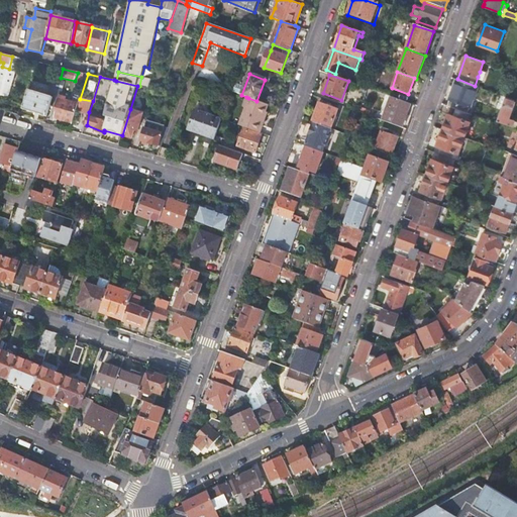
[(475,86),(457,79),(447,105),(454,108),(468,112),(478,87),(475,86)]
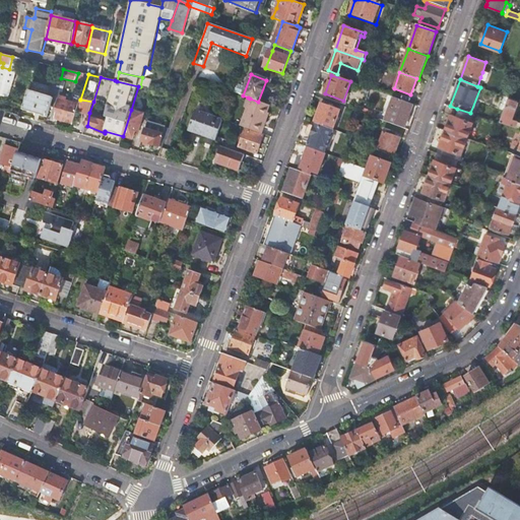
[(23,110),(48,117),(54,98),(29,90),(23,110)]
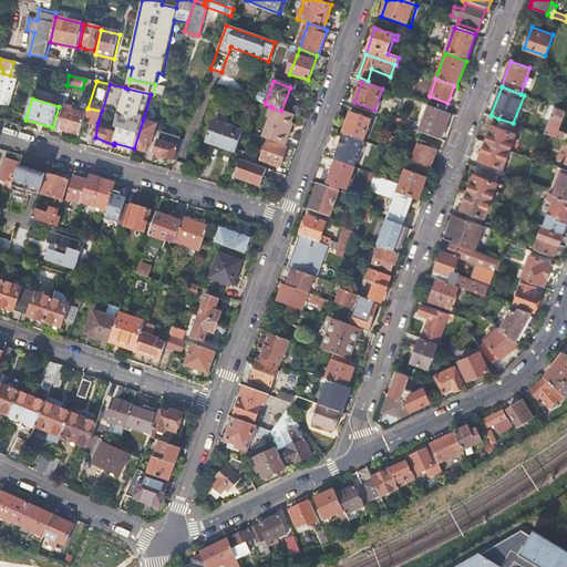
[(80,135),(84,121),(86,114),(72,110),(72,107),(65,105),(62,120),(64,121),(62,130),(80,135)]
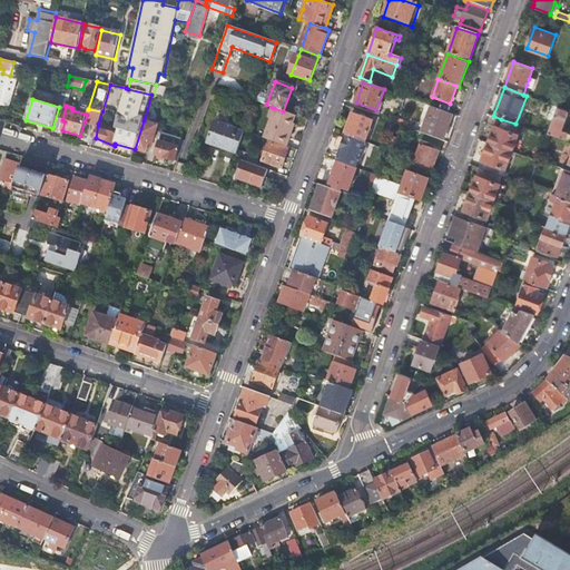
[(442,140),(452,115),(431,107),(421,133),(442,140)]
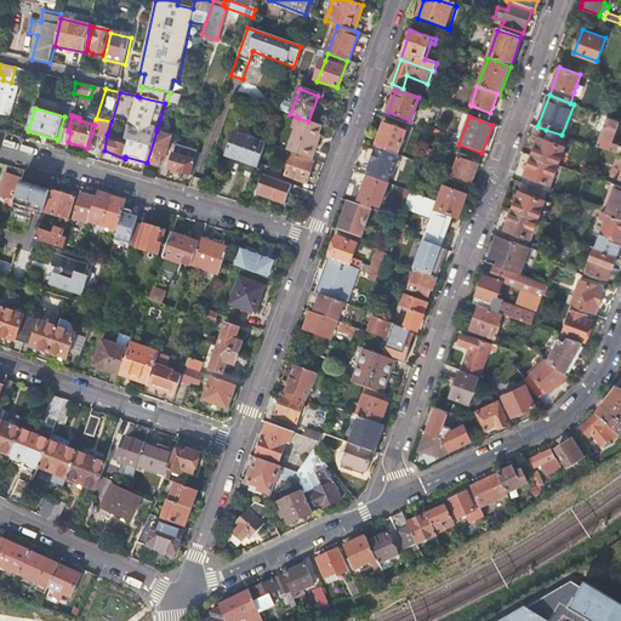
[(610,143),(619,120),(607,117),(597,144),(615,152),(617,146),(610,143)]
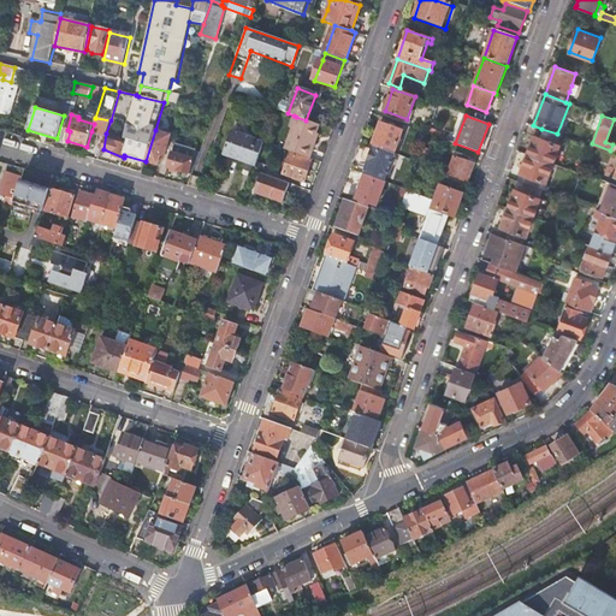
[(315,134),(319,125),(306,120),(296,117),(292,128),(285,149),(303,157),(306,148),(309,150),(315,134)]
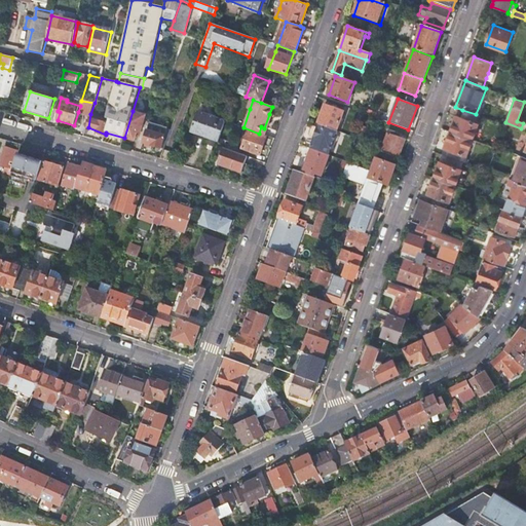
[(78,112),(90,114),(95,103),(81,101),(80,106),(78,112)]
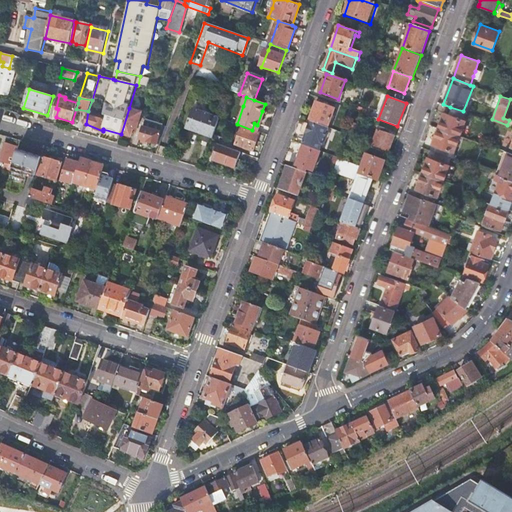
[(316,102),(309,121),(311,121),(328,127),(334,109),(326,106),(317,102),(316,102)]
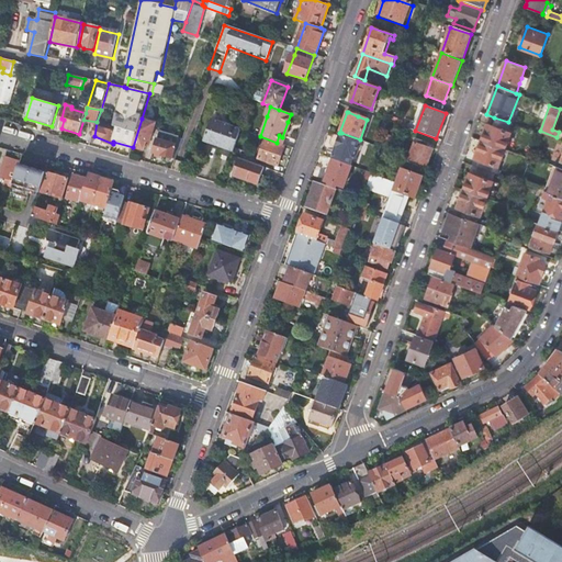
[(513,124),(508,122),(494,117),(492,124),(486,122),(480,141),(504,148),(513,124)]
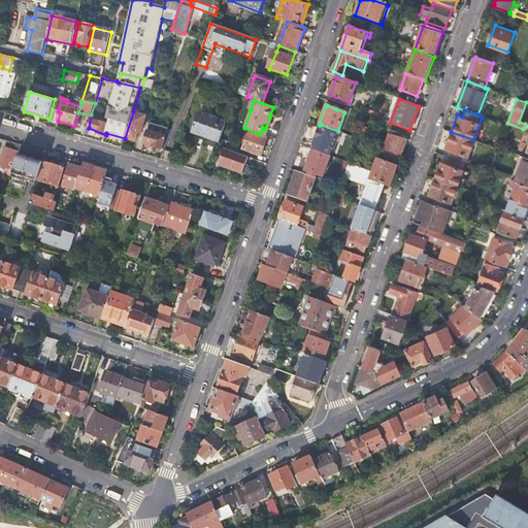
[(133,111),(125,138),(135,141),(136,138),(138,133),(140,134),(146,116),(133,111)]
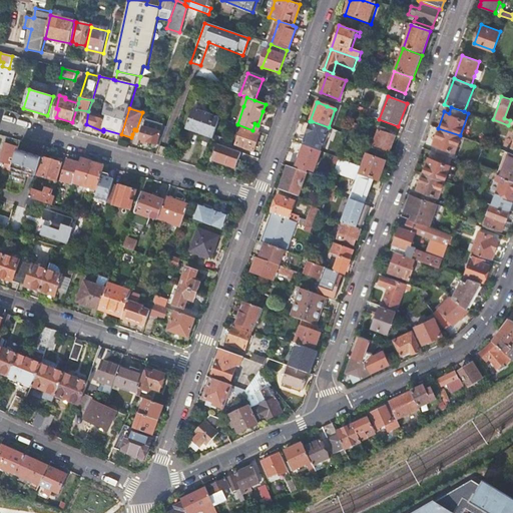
[(209,137),(212,138),(213,134),(219,118),(193,108),(186,128),(203,135),(200,143),(206,145),(209,137)]
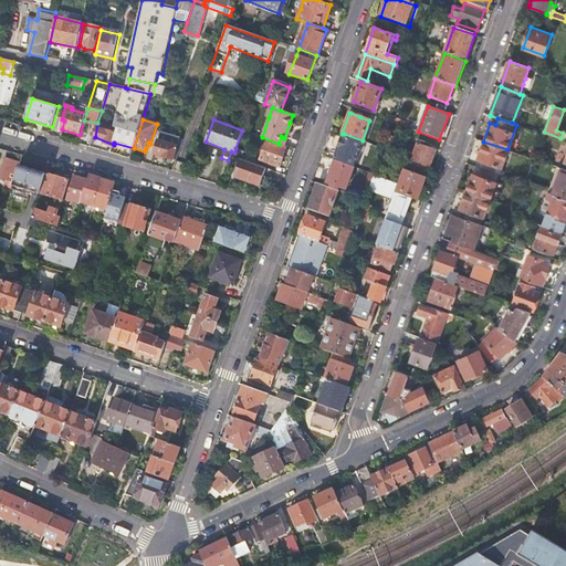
[(279,144),(284,146),(293,124),(290,123),(284,138),(281,136),(279,144)]
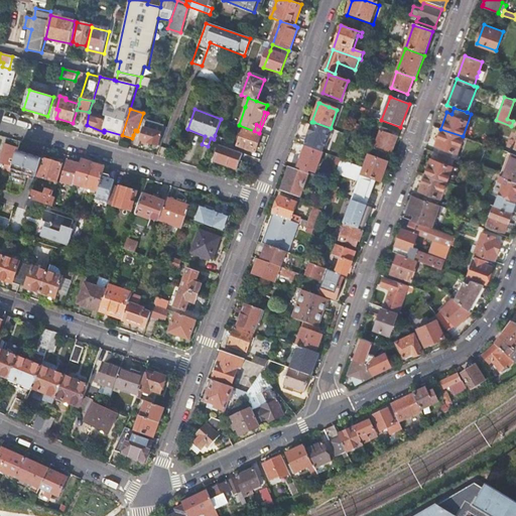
[(308,135),(304,146),(305,146),(323,152),(331,128),(313,122),(312,126),(306,124),(303,132),(308,135)]
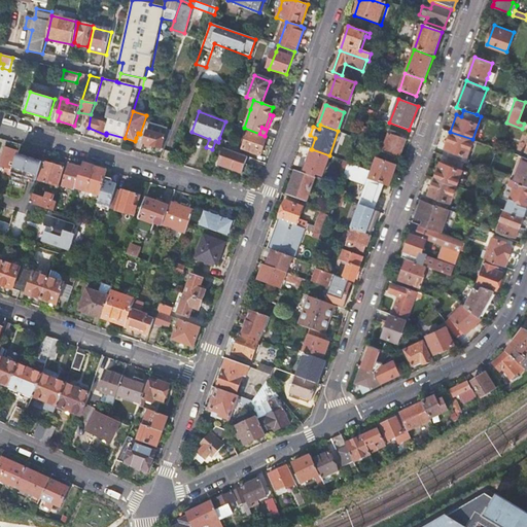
[(144,143),(165,149),(169,138),(154,133),(151,132),(152,130),(148,129),(144,143)]
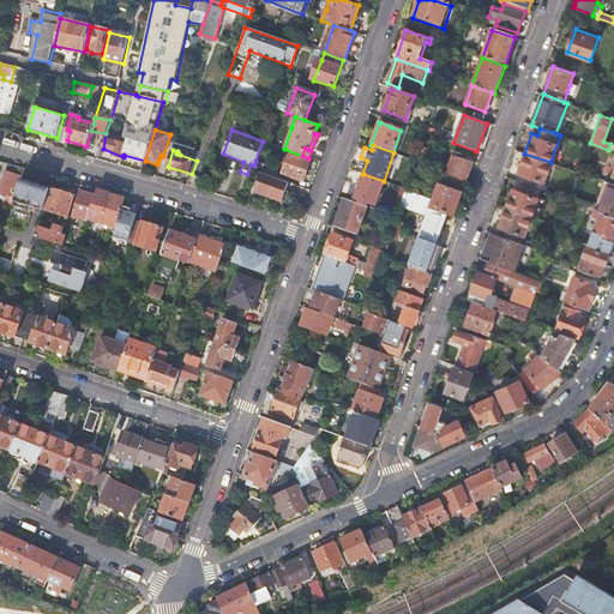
[(445,178),(464,185),(471,164),(465,162),(467,157),(455,152),(445,178)]
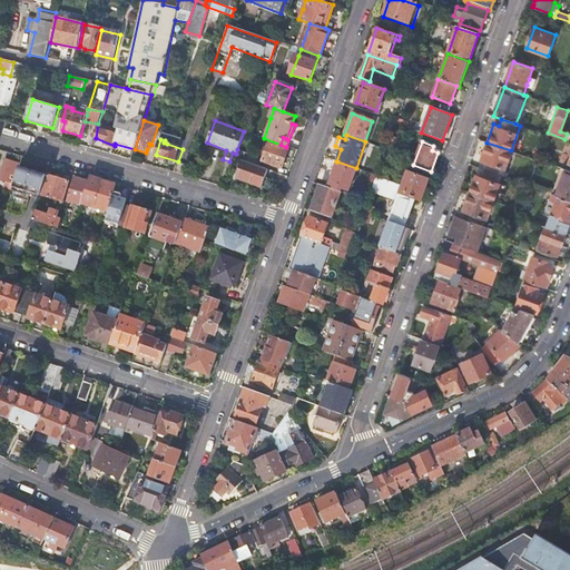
[(281,168),(288,149),(268,143),(262,161),(281,168)]
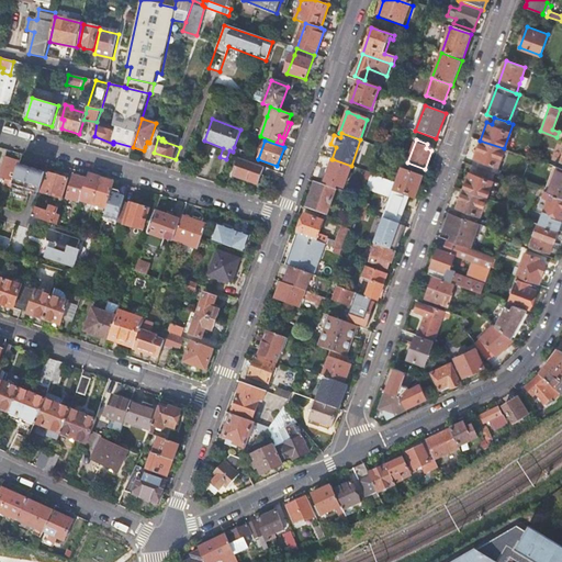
[(495,172),(504,148),(480,141),(472,165),(476,166),(495,172)]
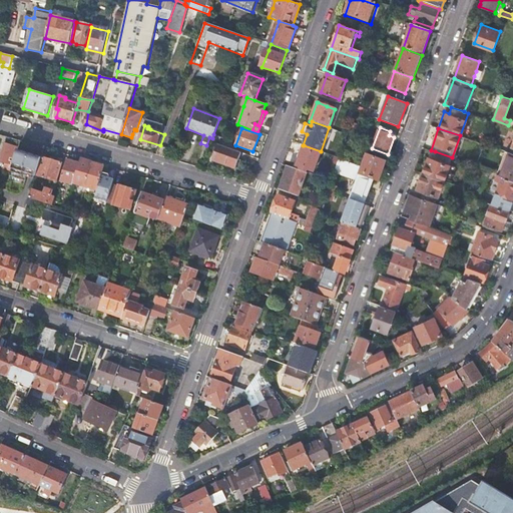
[(212,138),(211,141),(217,143),(229,148),(232,141),(213,134),(212,138)]
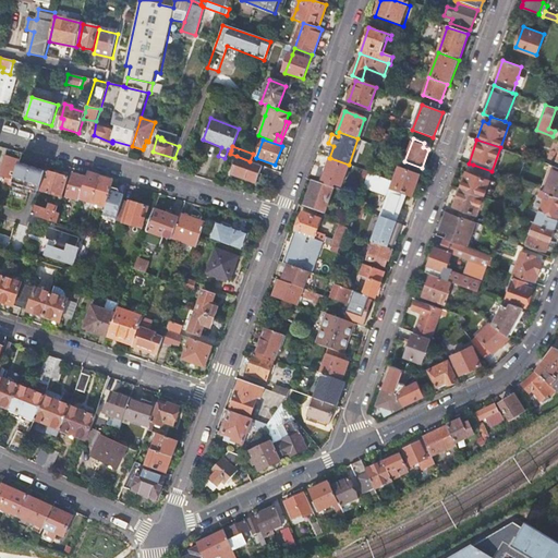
[(13,180),(19,160),(5,156),(1,170),(8,172),(7,178),(13,180)]
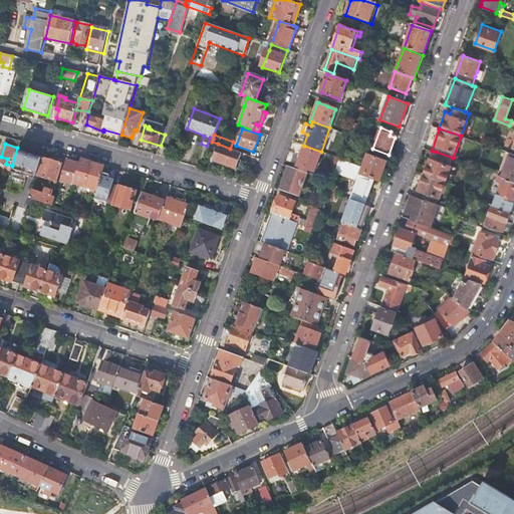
[(236,169),(241,153),(230,149),(218,144),(212,160),(236,169)]
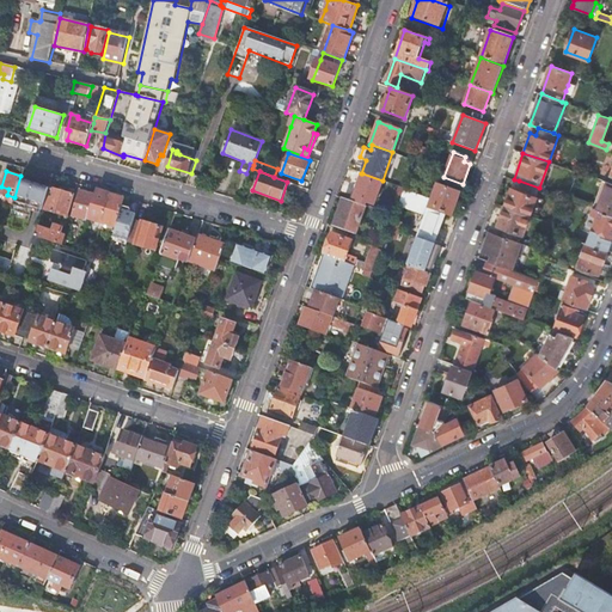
[(383,181),(362,173),(357,185),(355,185),(349,201),(365,206),(366,202),(374,204),(383,181)]
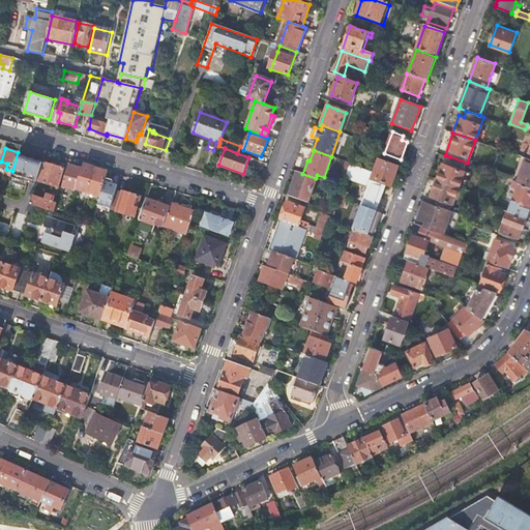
[(40,158),(18,152),(12,171),(8,183),(31,190),(40,158)]
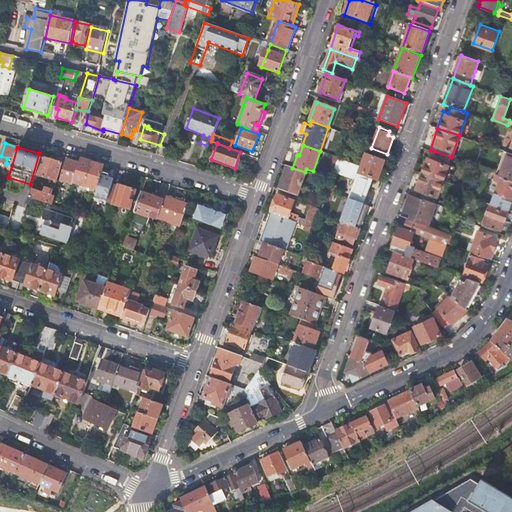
[(448,164),(451,157),(434,151),(432,158),(427,156),(421,172),(443,180),(444,177),(448,164)]
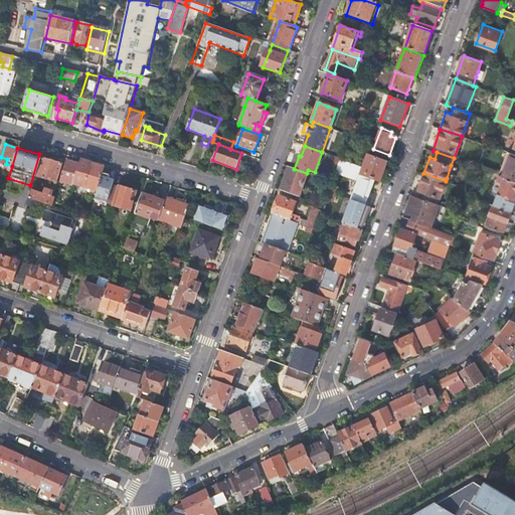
[(499,175),(514,180),(514,154),(508,152),(499,175)]
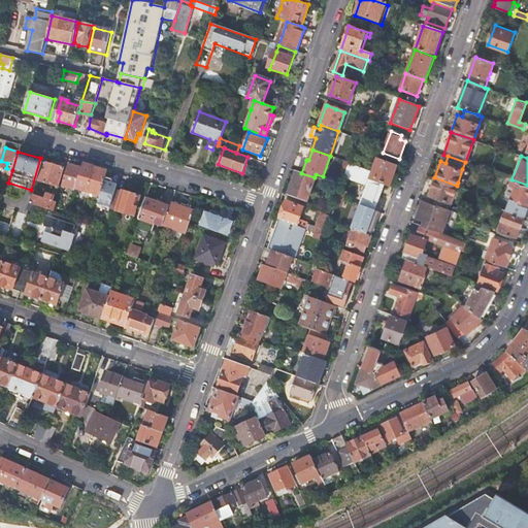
[(390,187),(398,165),(376,157),(371,171),(368,178),(385,185),(390,187)]
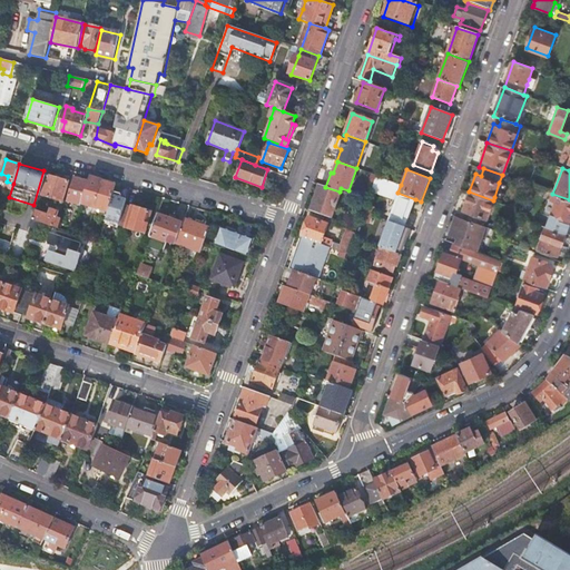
[(62,200),(64,202),(69,182),(48,175),(42,195),(59,200),(59,203),(61,203),(62,200)]
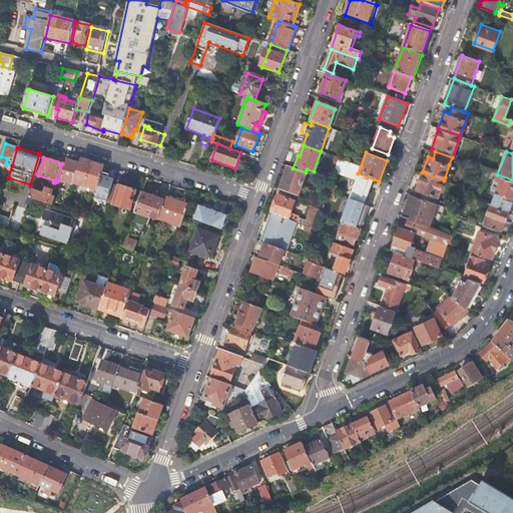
[(86,186),(93,162),(81,158),(80,163),(74,183),(86,186)]
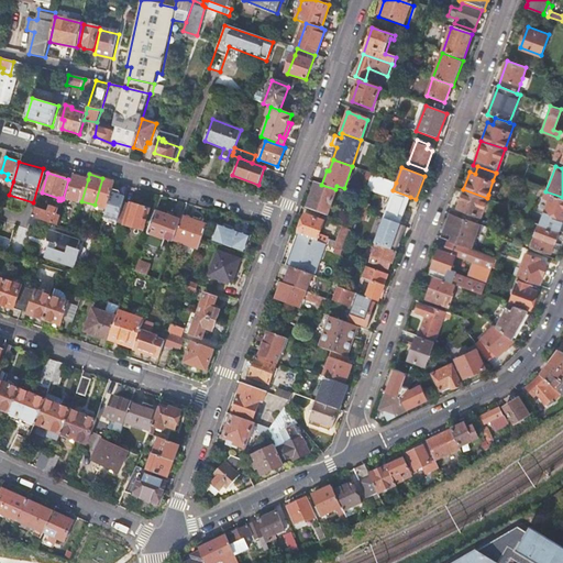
[(396,183),(372,174),(366,189),(390,198),(393,190),(396,183)]
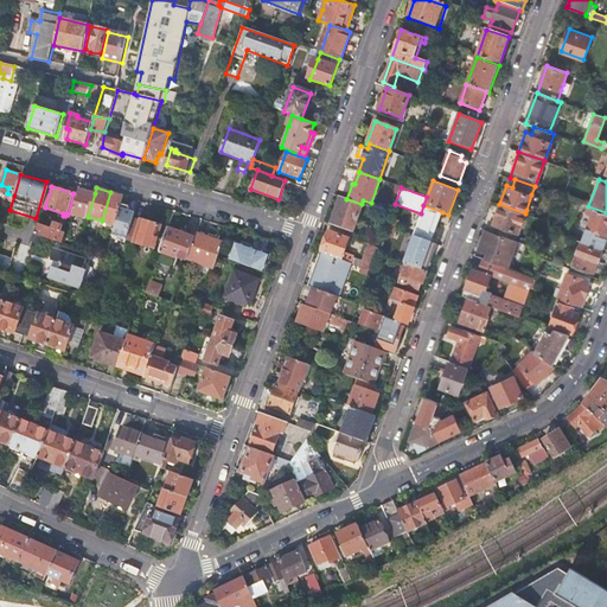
[(88,218),(88,217),(95,193),(80,190),(72,213),(88,218)]
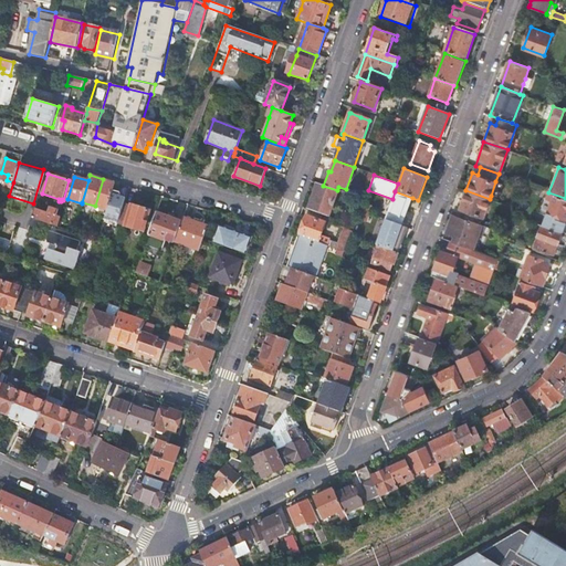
[(113,194),(116,182),(103,179),(95,206),(107,210),(113,194)]
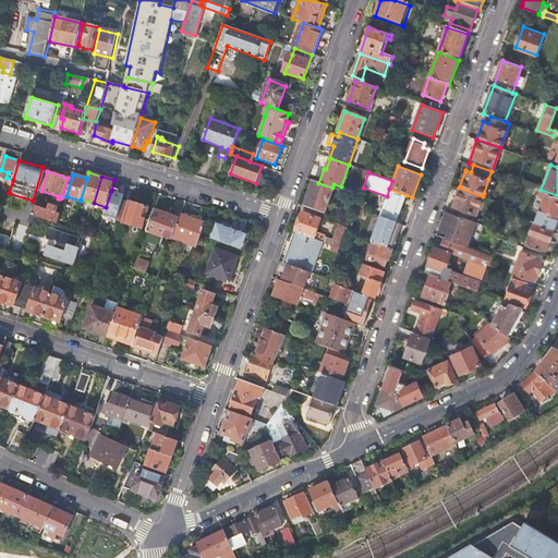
[(488,179),(484,193),(490,196),(496,181),(488,179)]
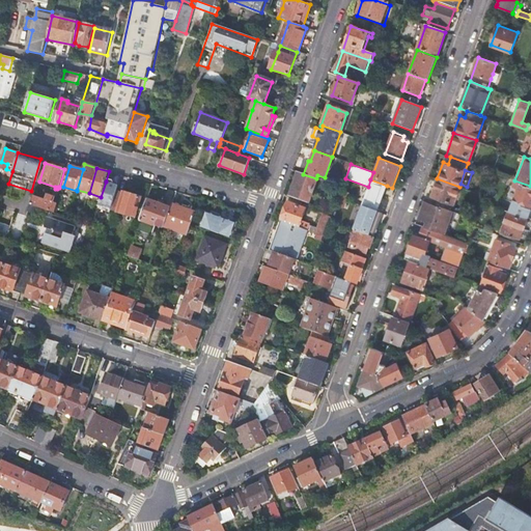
[(303,174),(298,172),(289,197),(308,203),(316,178),(303,174)]
